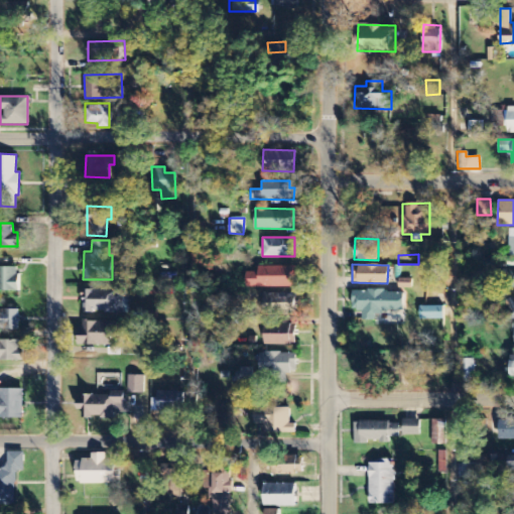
[(18,266),(0,265),(0,289),(17,291),(18,266)]
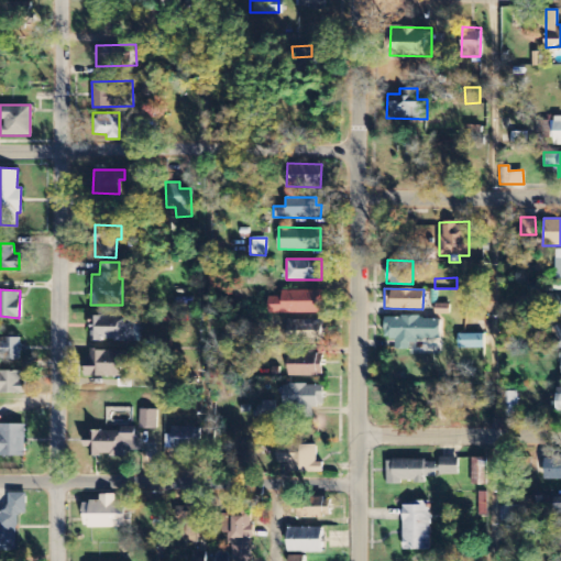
[(282,296),(267,296),(267,311),(321,312),(321,290),(282,289),(282,296)]
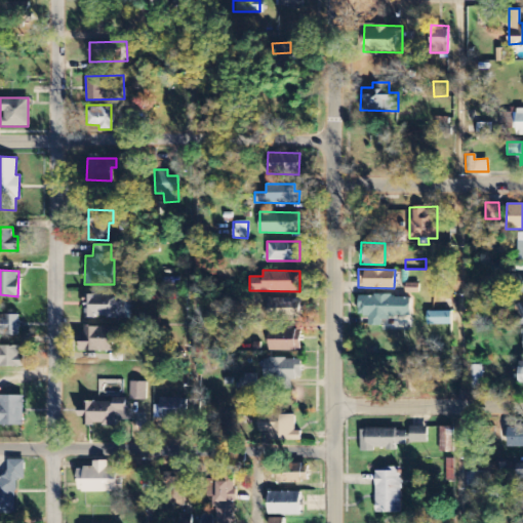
[(124,318),(124,295),(86,294),(86,303),(84,303),(84,317),(124,318)]
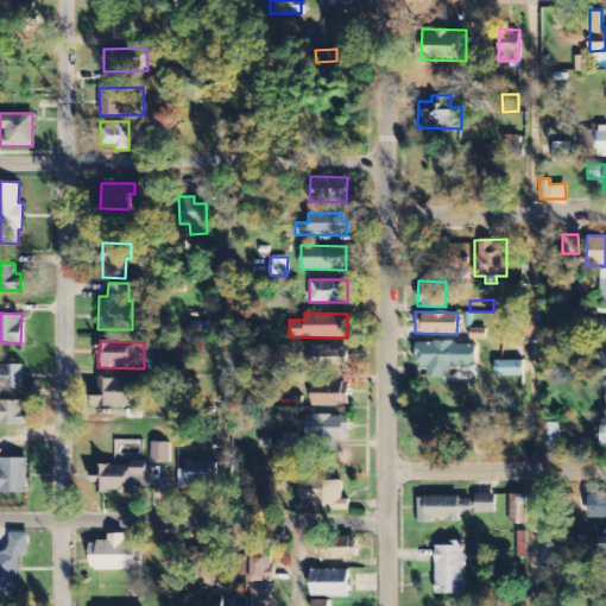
[(414,342),(415,365),(425,365),(425,377),(441,376),(441,366),(475,366),(475,341),(414,342)]
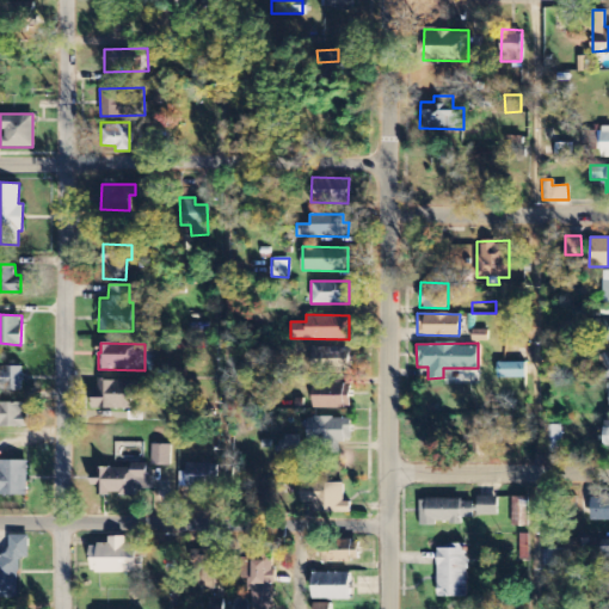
[(349,346),(312,348),(312,369),(349,368),(349,346)]
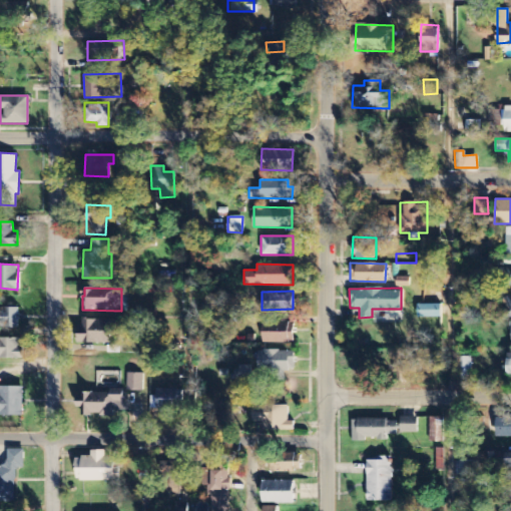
[(510,316),(510,294),(503,294),(502,317),(510,316)]
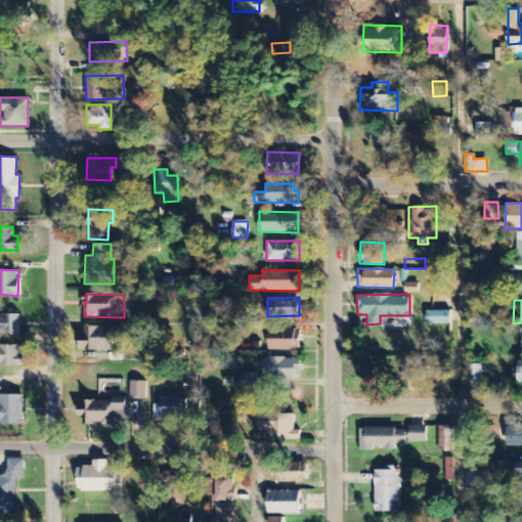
[(450,310),(426,309),(425,323),(449,324),(450,310)]
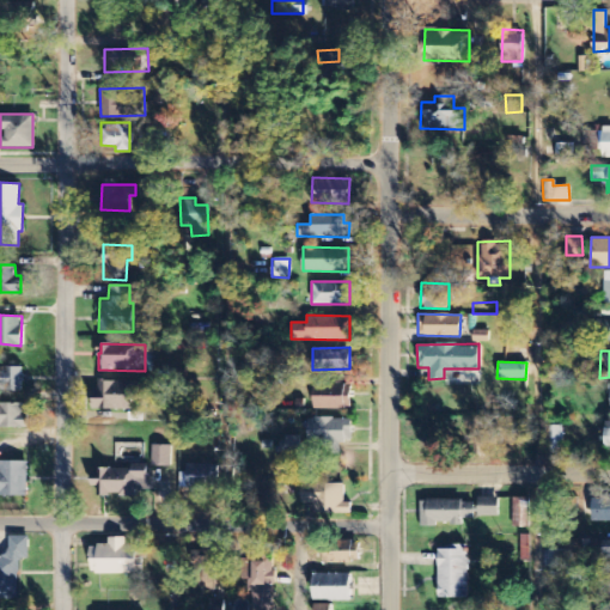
[(0,390),(22,390),(20,366),(0,366),(0,390)]
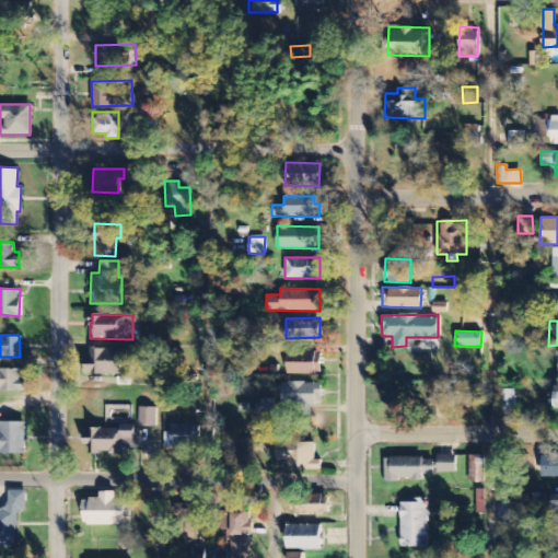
[(83,373),(119,374),(120,348),(91,348),(90,356),(84,356),(83,373)]
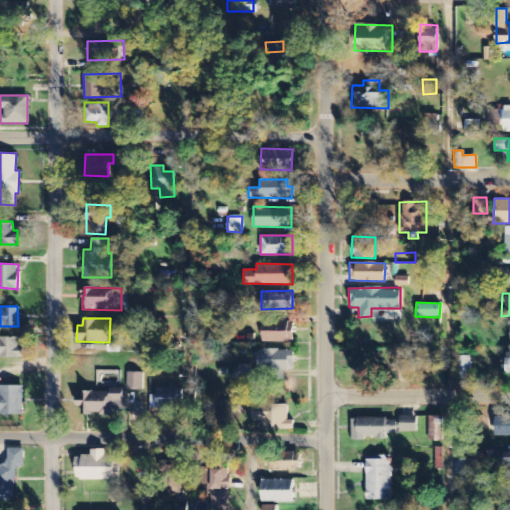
[(261,341),(292,341),(291,321),(260,322),(261,341)]
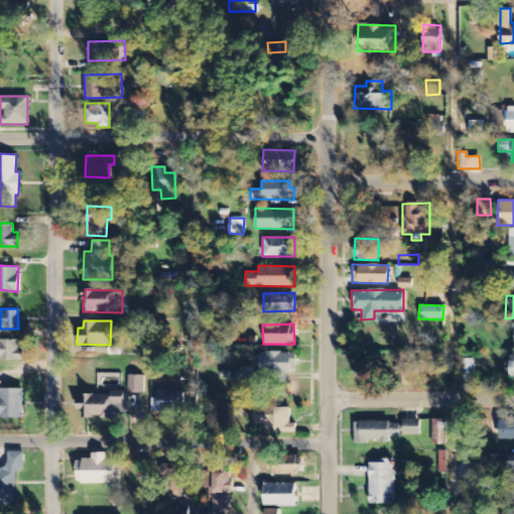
[(21,340),(0,339),(0,359),(20,360),(21,340)]
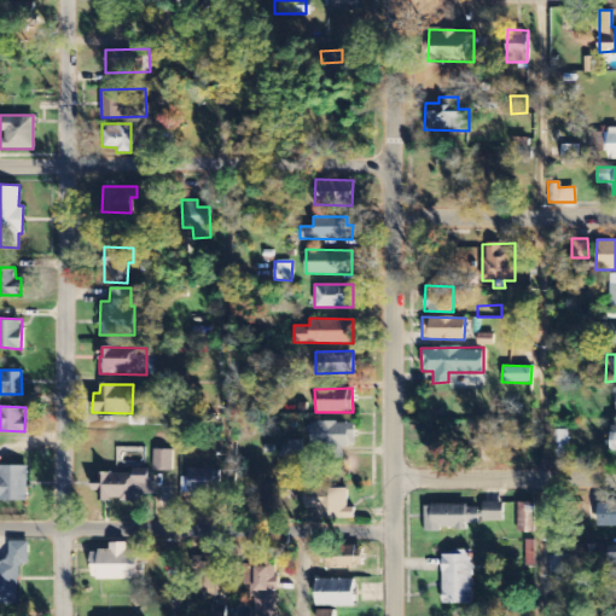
[(354,422),(309,420),(309,446),(354,447),(354,422)]
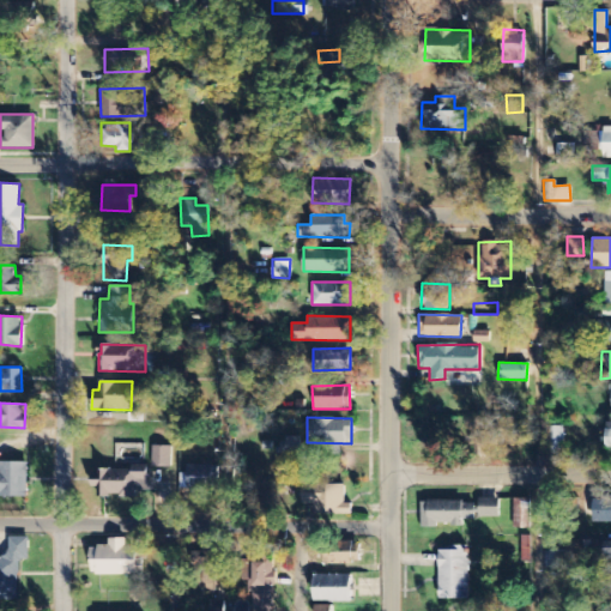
[(562,425),(548,425),(548,460),(563,460),(562,425)]
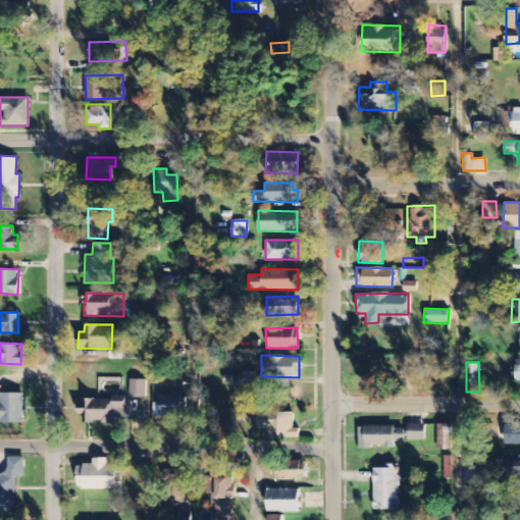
[(255,371),(240,370),(240,385),(254,386),(255,371)]
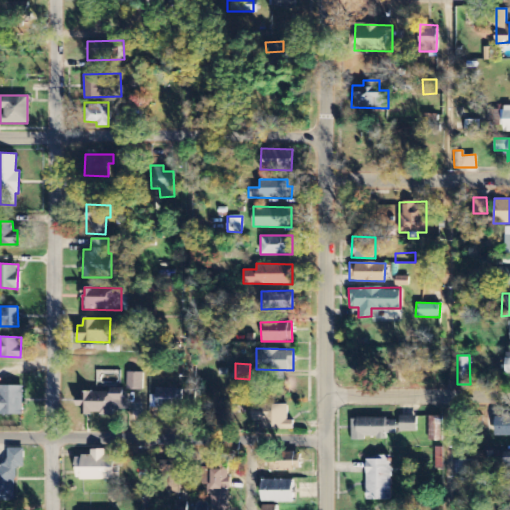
[(142,389),(142,371),(126,371),(126,389),(142,389)]
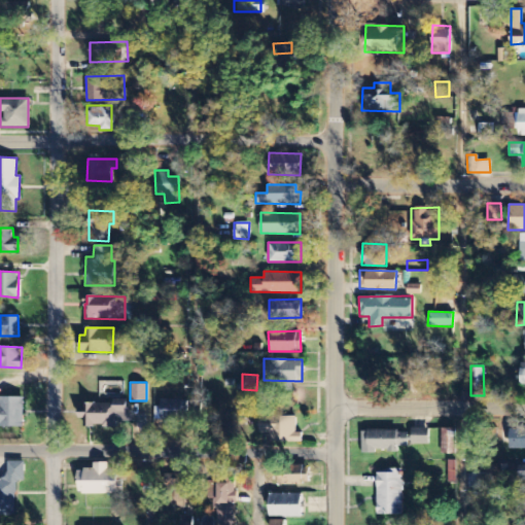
[(0,424),(23,425),(23,396),(0,396),(0,424)]
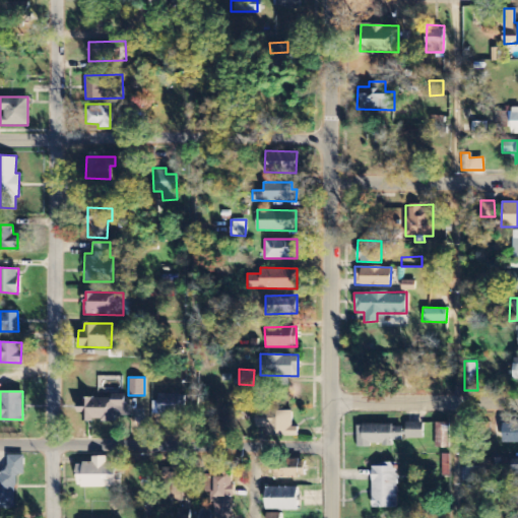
[(182,416),(182,393),(157,394),(157,401),(151,401),(152,412),(159,412),(159,416),(182,416)]
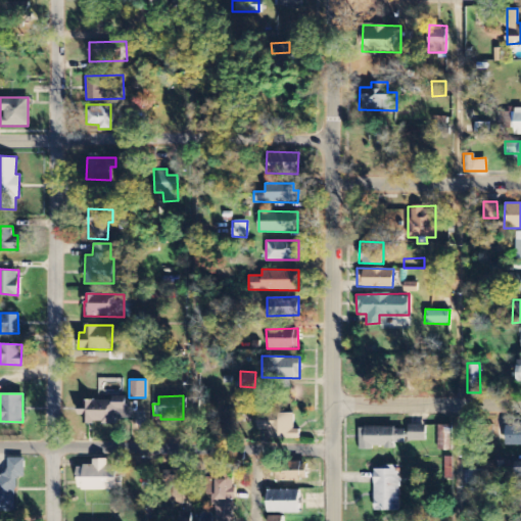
[(127,417),(127,400),(78,400),(78,410),(85,410),(85,423),(115,422),(115,417),(127,417)]
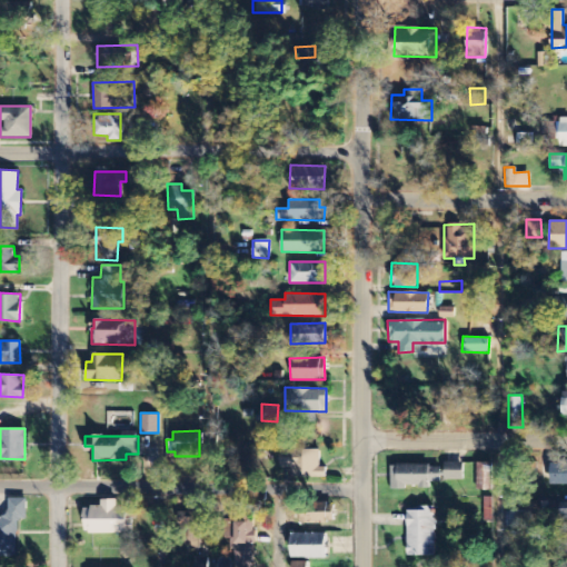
[(280,467),(290,467),(290,477),(325,476),(325,466),(319,466),(318,448),(279,449),(280,467)]
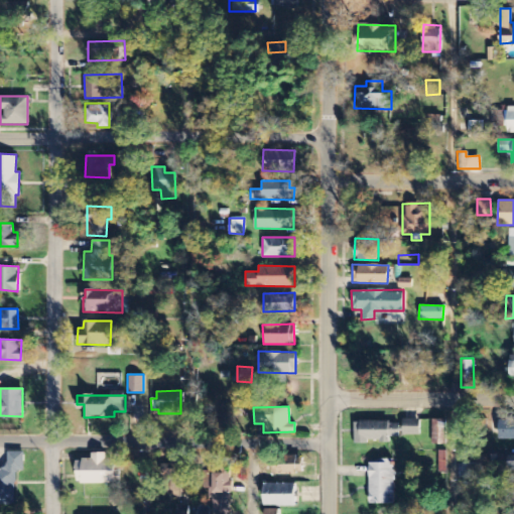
[(401,434),(419,434),(419,418),(401,418),(401,434)]
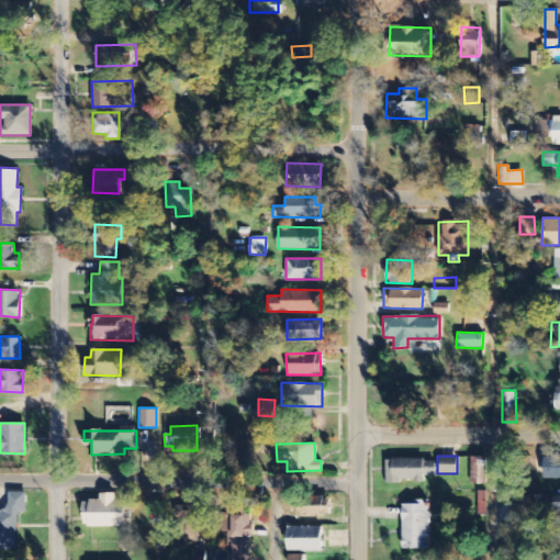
[(484,483),(484,457),(471,456),(470,483),(484,483)]
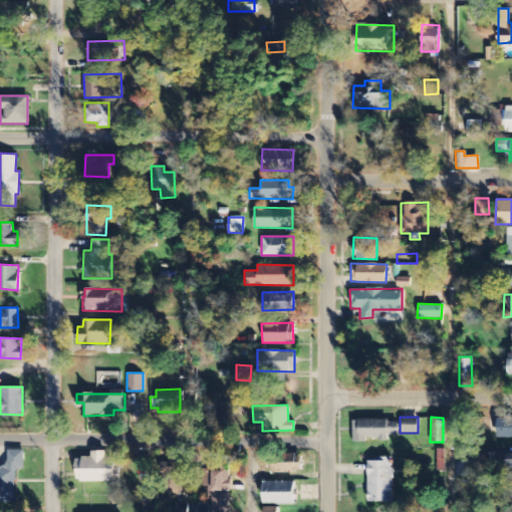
[(511,418),(495,419),(496,438),(511,437),(511,418)]
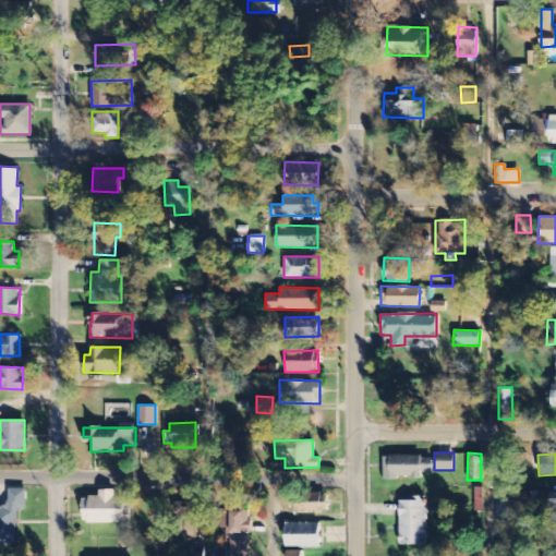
[(431,455),(382,456),(382,478),(421,478),(421,472),(431,472),(431,455)]
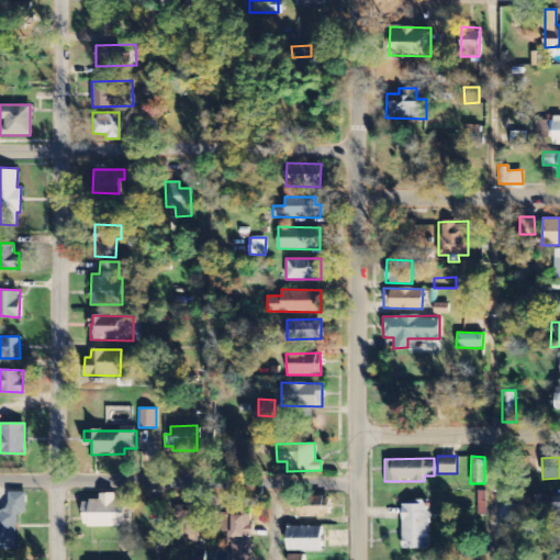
[(0,549),(15,549),(15,513),(25,513),(25,492),(6,491),(6,511),(0,510),(0,549)]
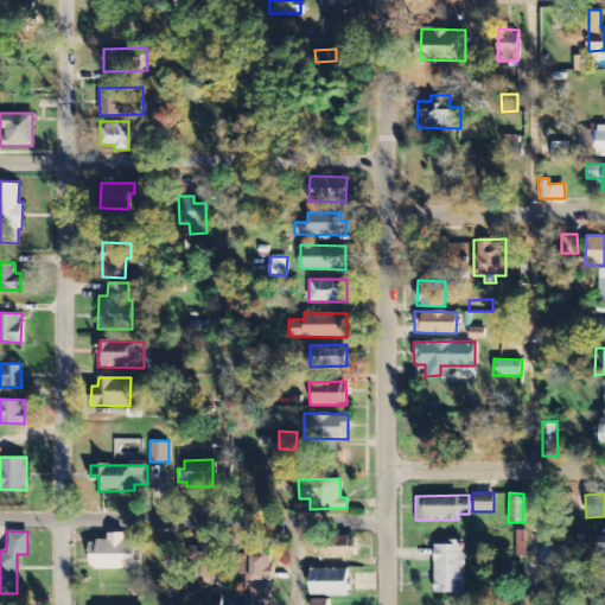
[(139,568),(139,552),(133,552),(133,539),(123,539),(123,532),(106,532),(106,540),(89,540),(89,568),(139,568)]
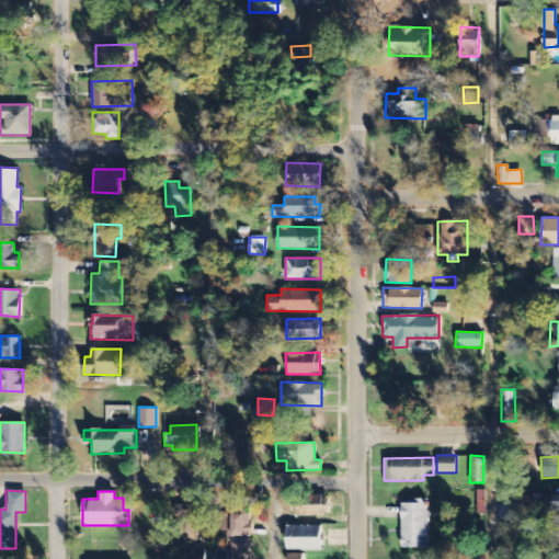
[(328,515),(329,504),(322,504),(322,498),(295,498),(295,515),(328,515)]
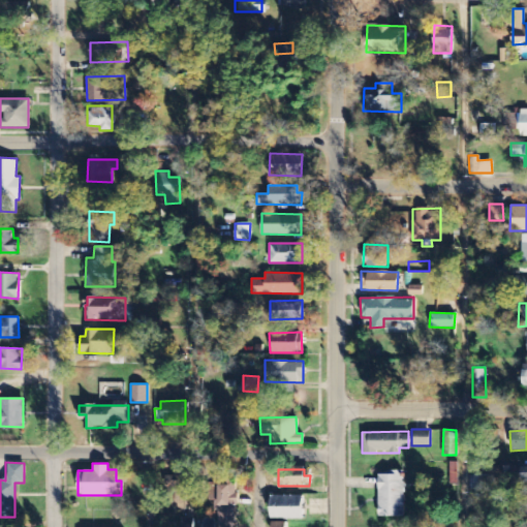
[(377,516),(403,516),(402,469),(390,469),(390,473),(377,474),(377,516)]
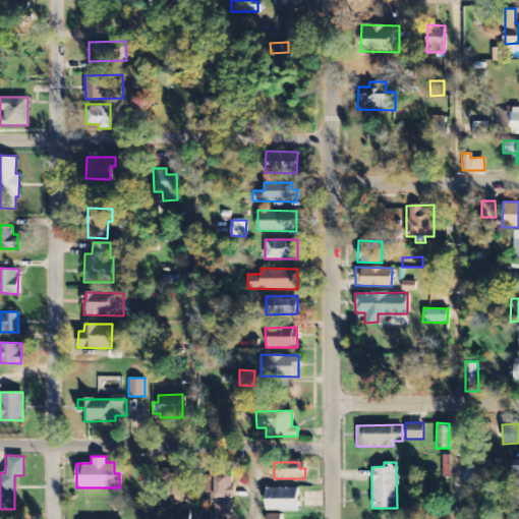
[(478,466),(465,466),(465,483),(479,483),(478,466)]
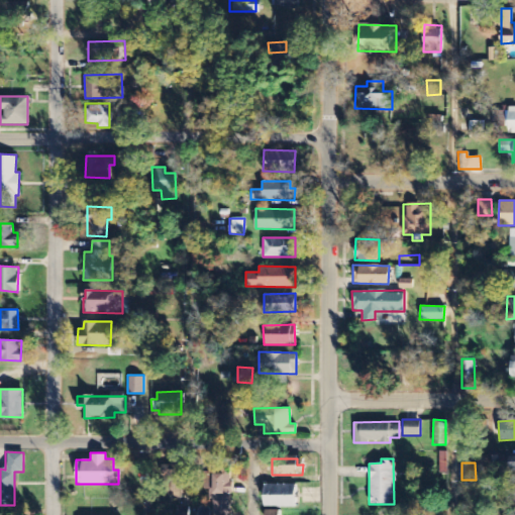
[(211,474),(212,514),(229,514),(229,473),(211,474)]
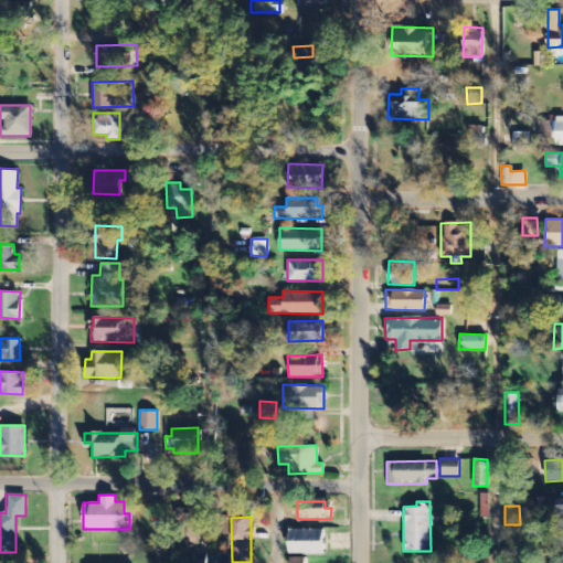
[(322,554),(322,529),(288,529),(287,553),(322,554)]
